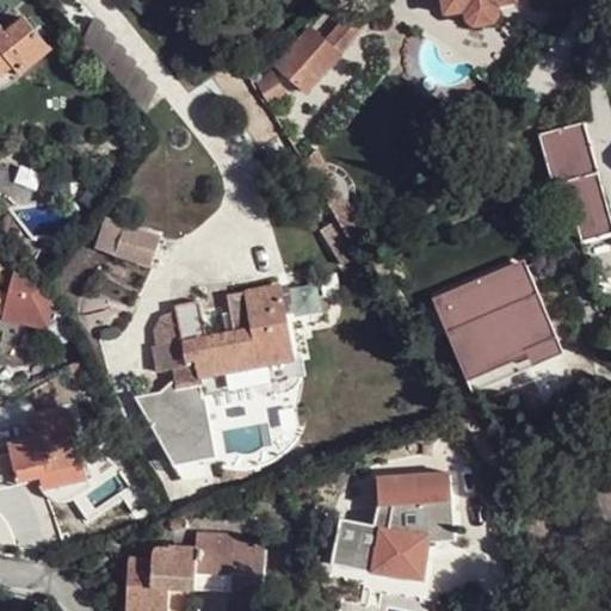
[(518,0),(443,0),(446,14),(467,11),(467,17),(475,24),(492,22),(498,12),(497,5),(519,1),(518,0)]
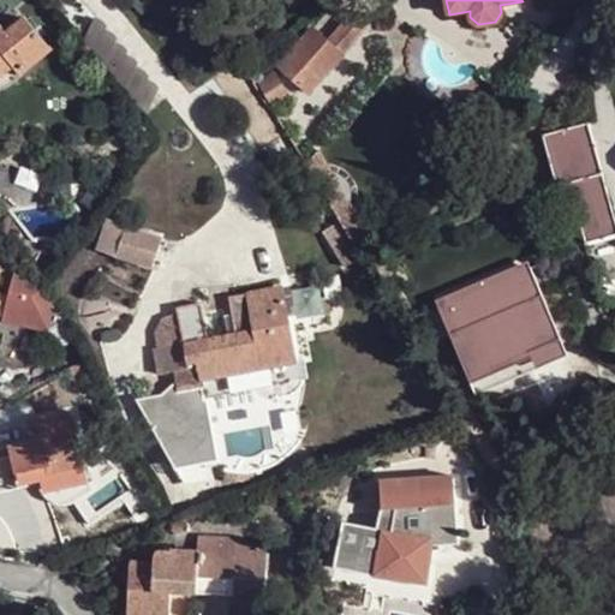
[(314,28),(279,67),(309,94),(370,25),(356,11),(329,41),(314,28)]
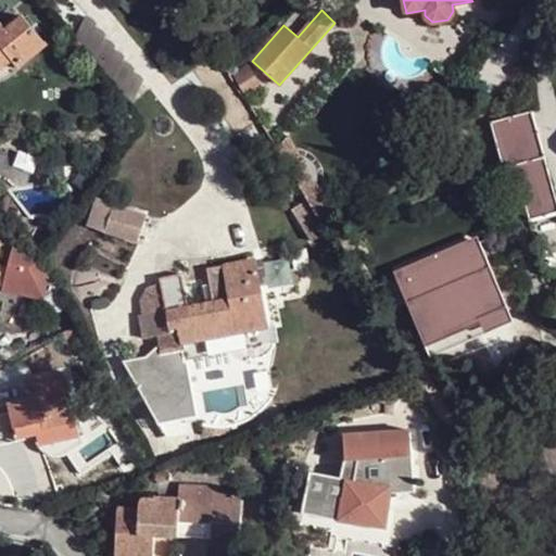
[(89,15),(74,43),(80,51),(111,87),(125,57),(89,15)]
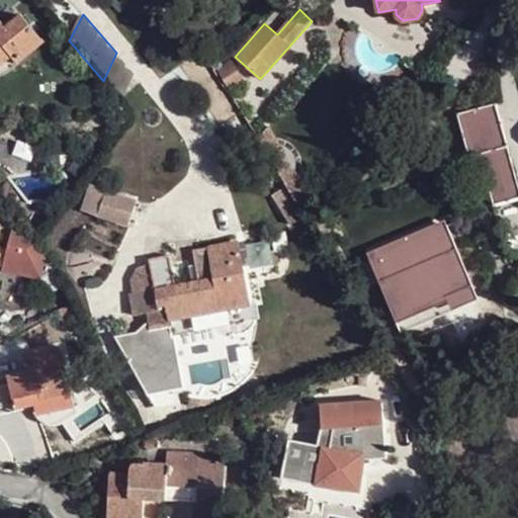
[(14,61),(19,67),(46,46),(22,18),(7,29),(1,23),(0,23),(0,68),(2,68),(5,67),(14,61)]
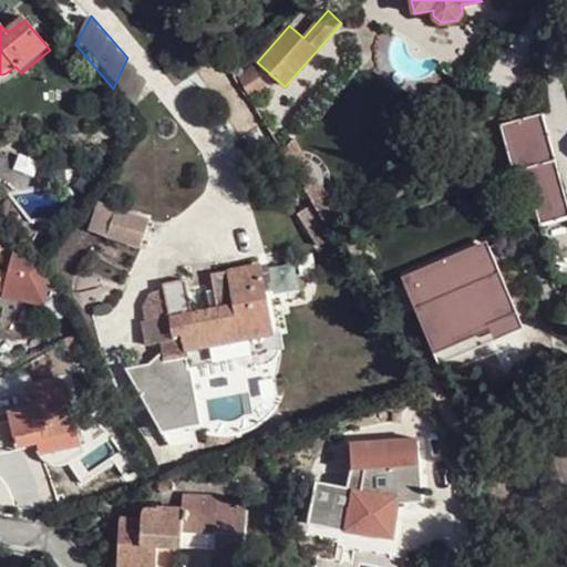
[(10,83),(21,73),(16,66),(6,73),(2,74),(0,74),(0,86),(0,88),(4,86),(10,83)]
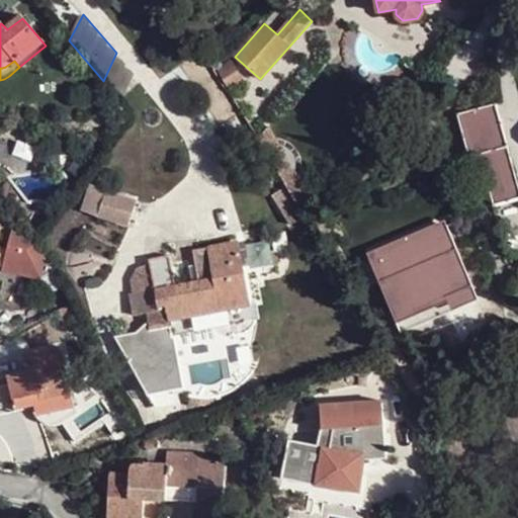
[(232,63),(219,70),(230,90),(243,81),(232,63)]
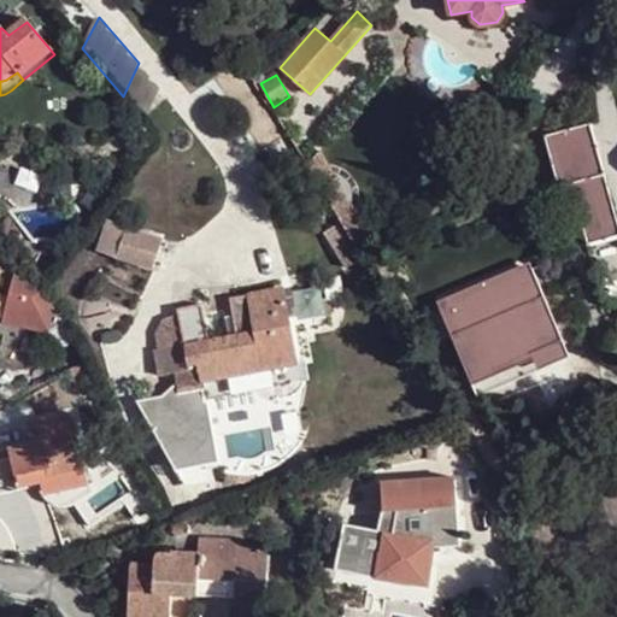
[(616,235),(616,216),(591,123),(542,136),(559,188),(571,184),(589,245),(616,235)]
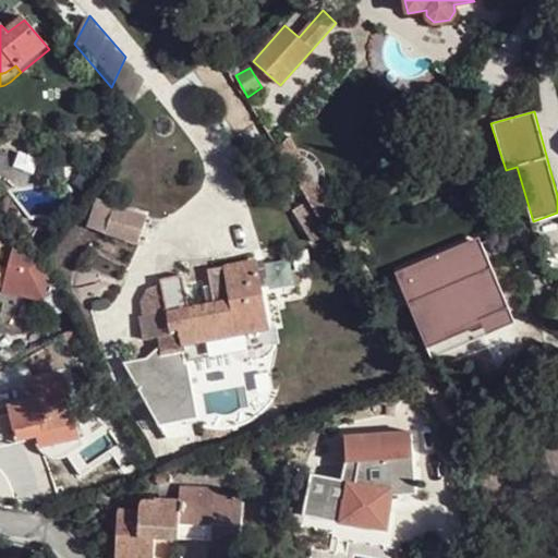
[(306,198),(290,208),(308,239),(339,221),(290,137),(276,145),(306,198)]
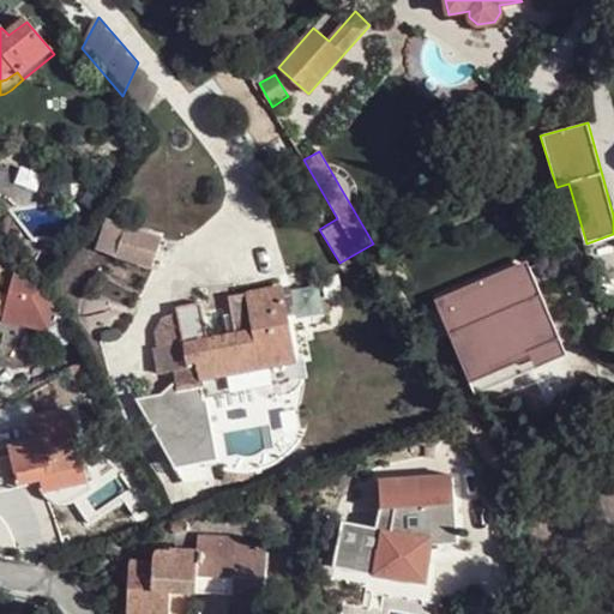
[(91,251),(151,268),(161,234),(101,217),(91,251)]
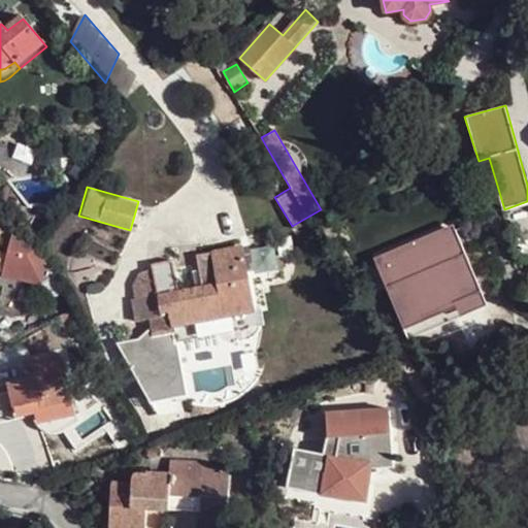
[(460,227),(402,254),(408,265),(466,238),(460,227)]
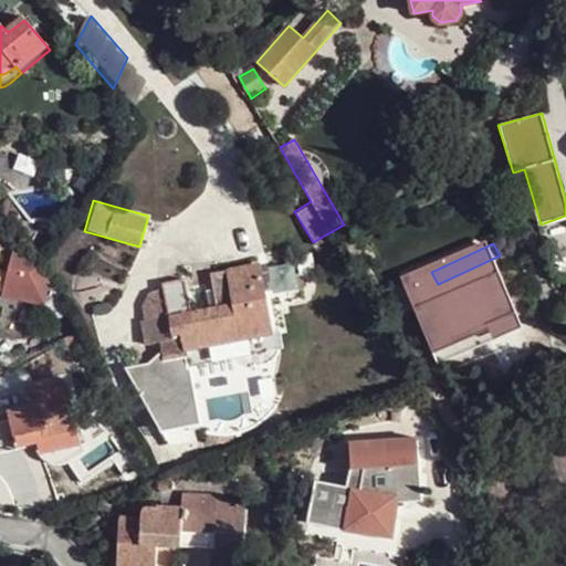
[(8,272),(0,270),(0,291),(3,292),(3,293),(46,303),(59,295),(41,262),(33,254),(13,250),(8,272)]
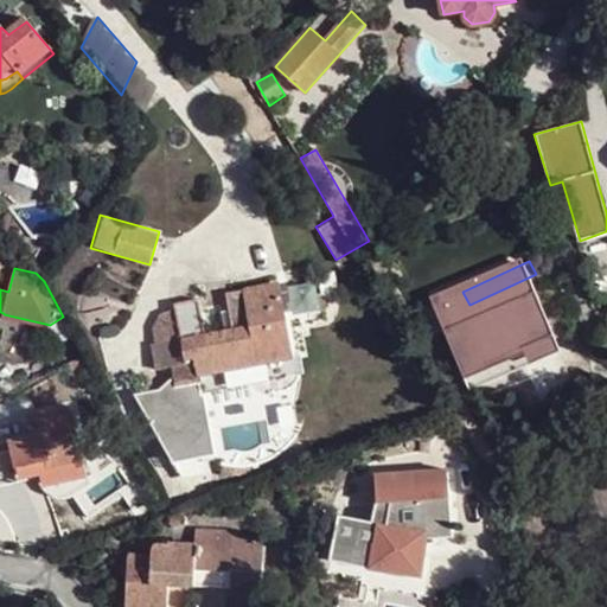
[(293,358),(286,319),(281,293),(279,285),(227,294),(232,328),(208,333),(200,299),(189,302),(176,305),(181,338),(153,345),(158,370),(173,368),(177,387),(179,397),(191,396),(296,376),(293,358)]
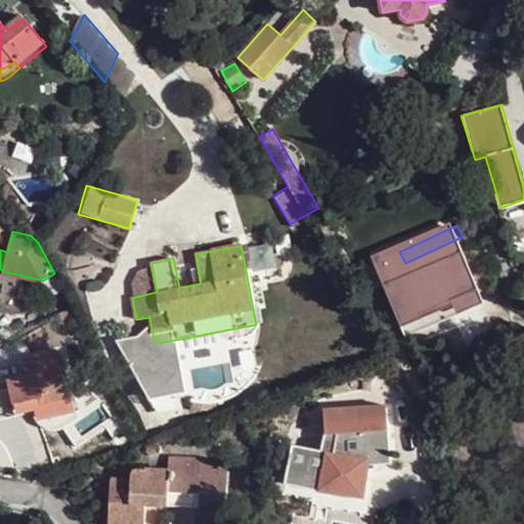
[(281,268),(277,246),(243,253),(247,275),(281,268)]
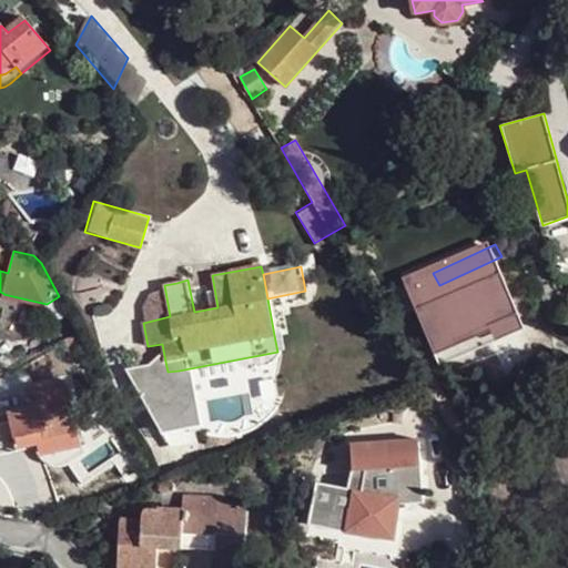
[(123,323),(121,313),(98,317),(102,327),(123,323)]
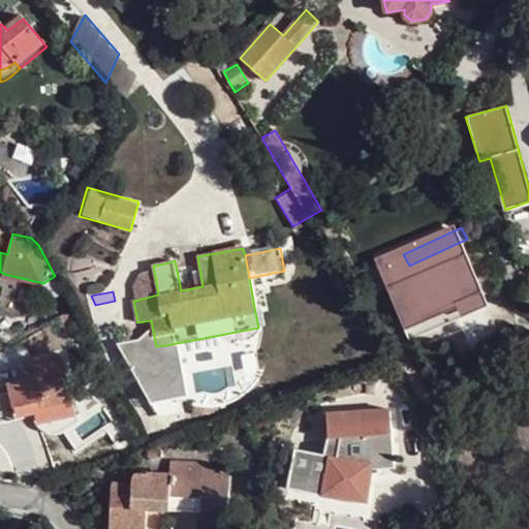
[(60,314),(57,315),(61,323),(76,316),(72,308),(60,314)]
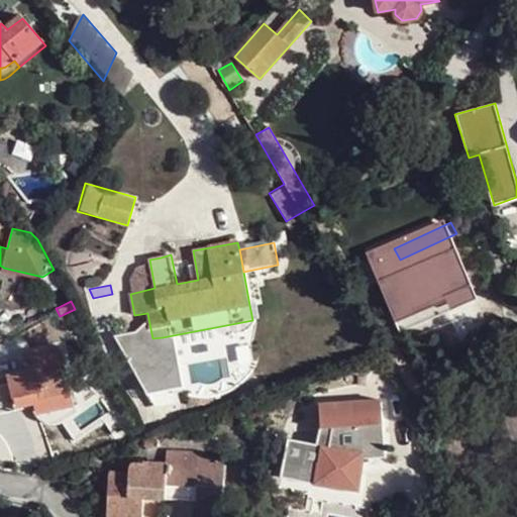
[(152,338),(150,329),(115,336),(140,385),(171,379),(163,337),(152,338)]
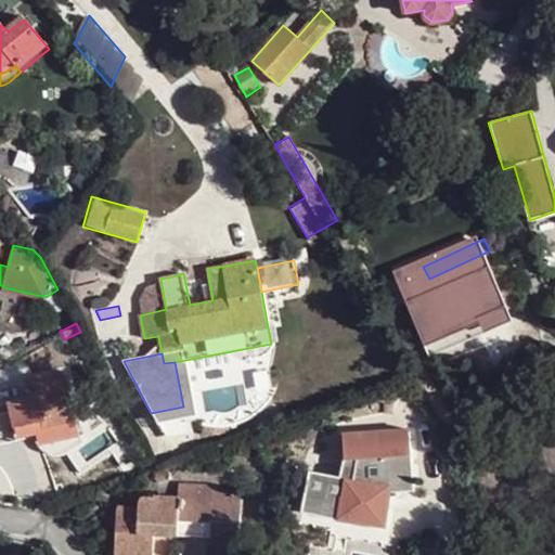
[(27,399),(10,402),(15,427),(17,439),(40,435),(42,442),(46,447),(48,449),(50,450),(53,451),(59,453),(63,453),(67,452),(69,452),(72,450),(75,447),(80,437),(81,434),(81,433),(79,428),(78,422),(66,373),(24,382),(27,399)]
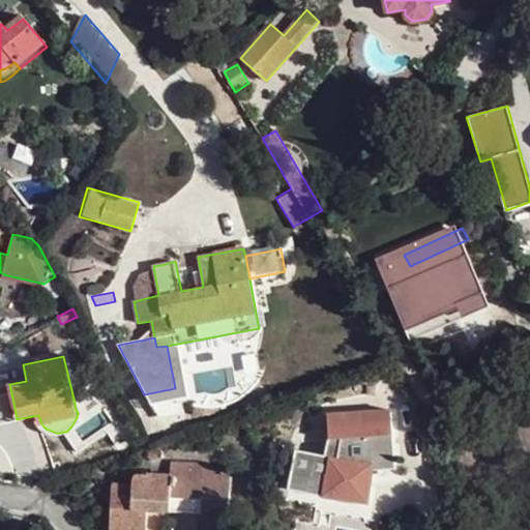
[(382,410),(318,413),(320,441),(317,455),(286,450),(281,488),(358,502),(364,471),(385,470),(382,410)]
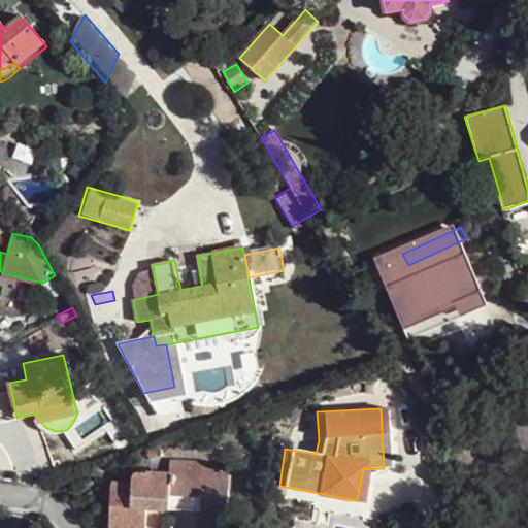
[(161,444),(149,450),(155,461),(166,457),(161,444)]
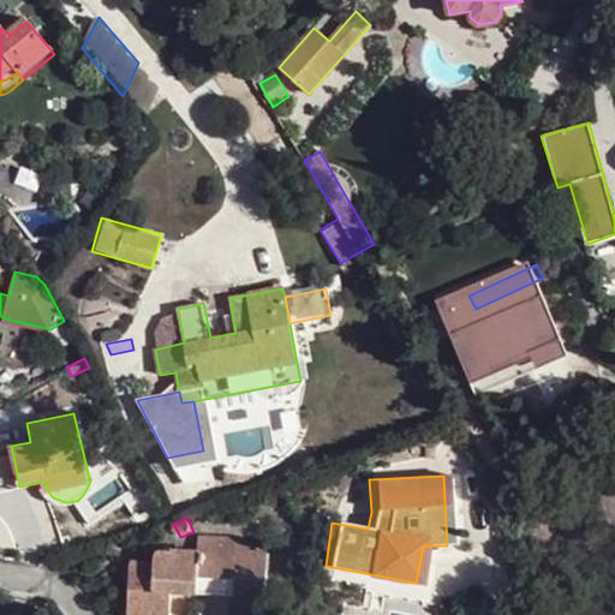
[(240,553),(240,542),(240,539),(201,538),(198,553),(156,551),(155,563),(132,562),(129,614),(171,614),(173,593),(198,595),(201,577),(238,580),(238,597),(237,614),(266,614),(269,555),(250,554),(240,553)]
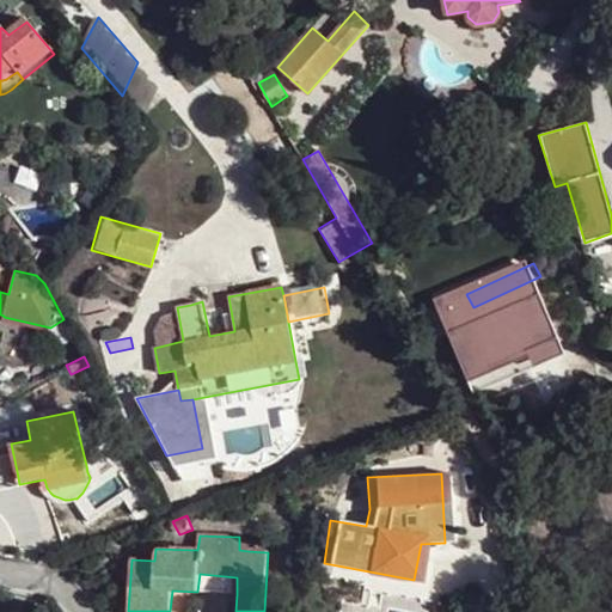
[(250,539),(239,539),(239,550),(249,551),(250,539)]
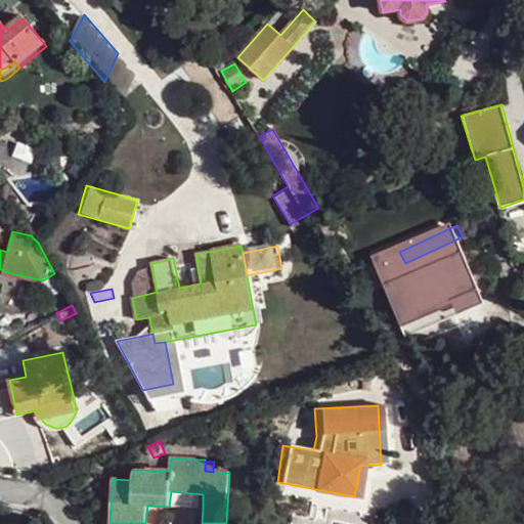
[(169,507),(203,509),(203,494),(171,491),(169,507)]
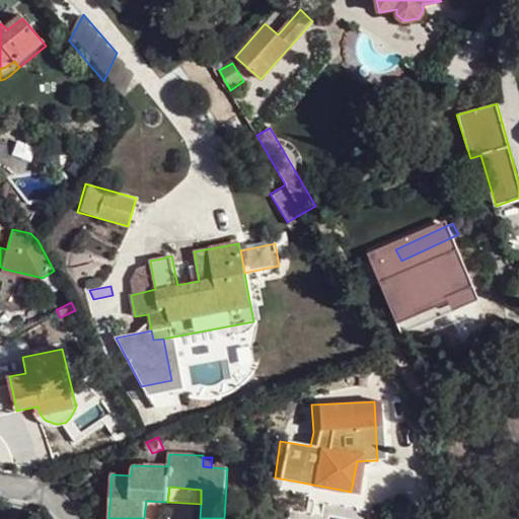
[(314,518),(316,514),(284,508),(282,518),(314,518)]
